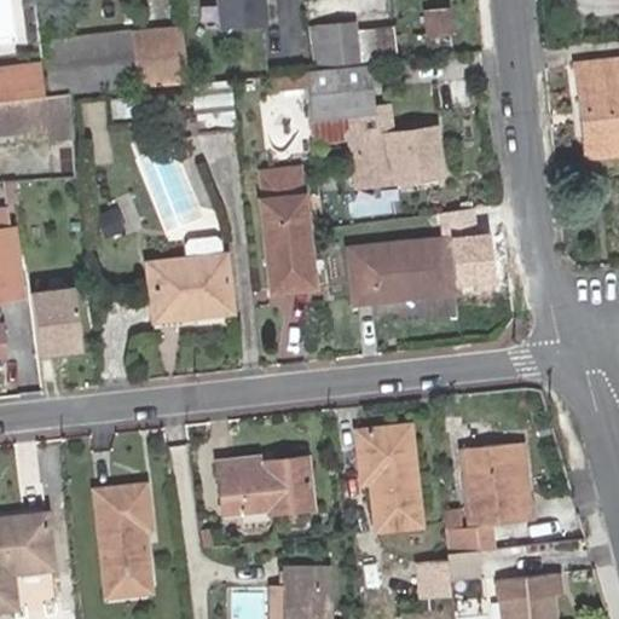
[(209,0),(213,24),(264,19),(261,0),(209,0)]
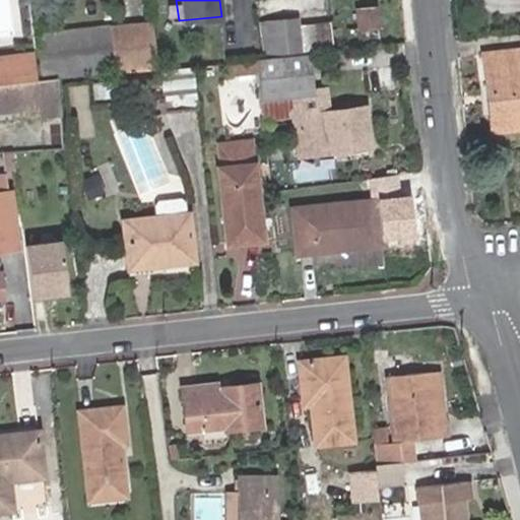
[(356,26),(375,24),(373,5),(354,6),(356,26)]
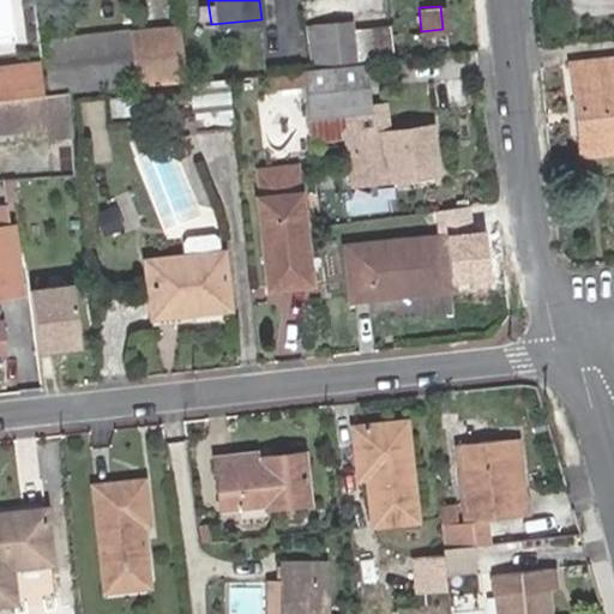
[(354,22),(305,28),(308,65),(359,59),(356,42),(355,31),(354,22)]
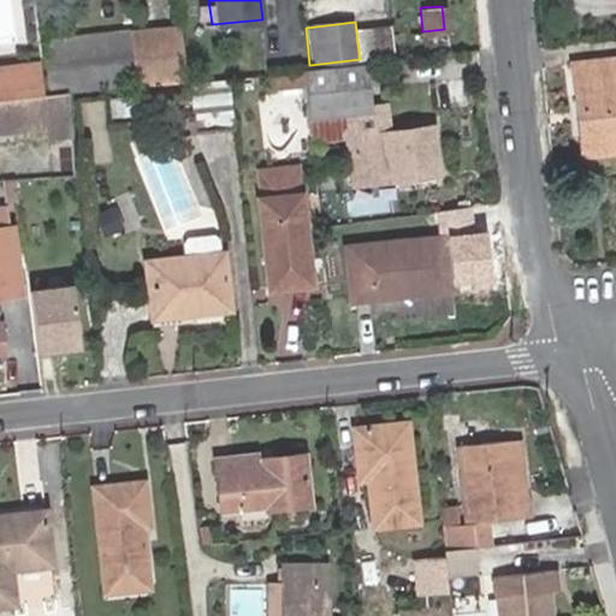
[(356,31),(357,42),(391,39),(390,28),(356,31)]
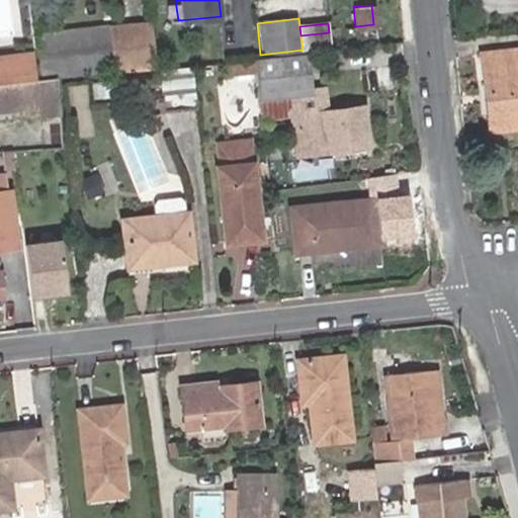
[(113,69),(153,65),(149,24),(109,27),(113,69)]
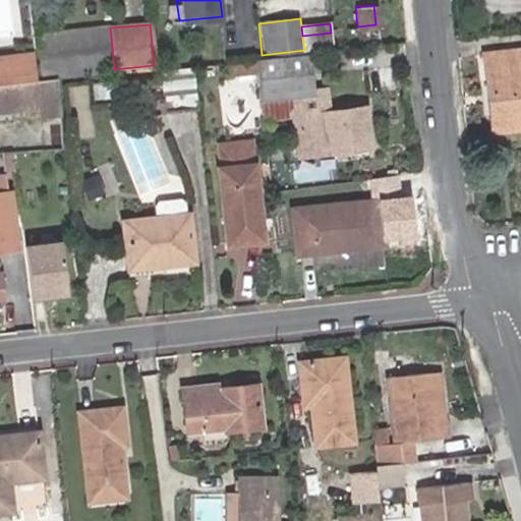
[(110,27),(32,35),(34,53),(37,79),(56,77),(114,70),(114,69),(110,27)]
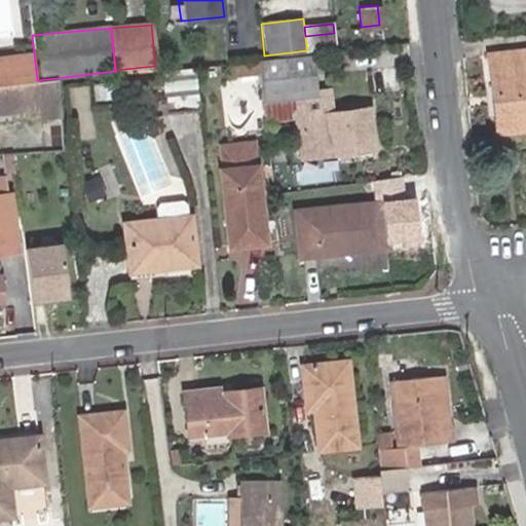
[(307,50),(308,50),(335,47),(334,33),(305,36),(307,50)]
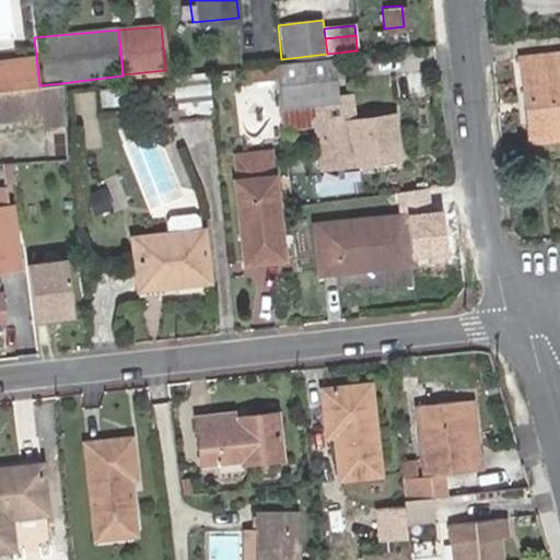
[(559,50),(521,55),(528,137),(559,132),(559,50)]
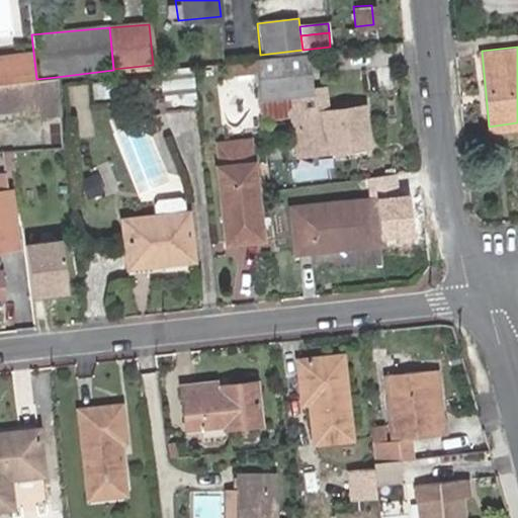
[(257,55),(255,56),(259,95),(288,93),(309,91),(309,90),(304,50),(303,50),(260,55),(257,55)]
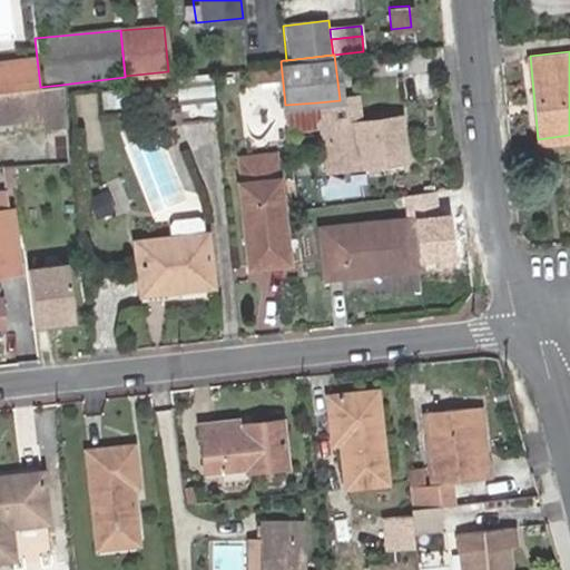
[(37,58),(0,61),(0,90),(40,87),(37,58)]
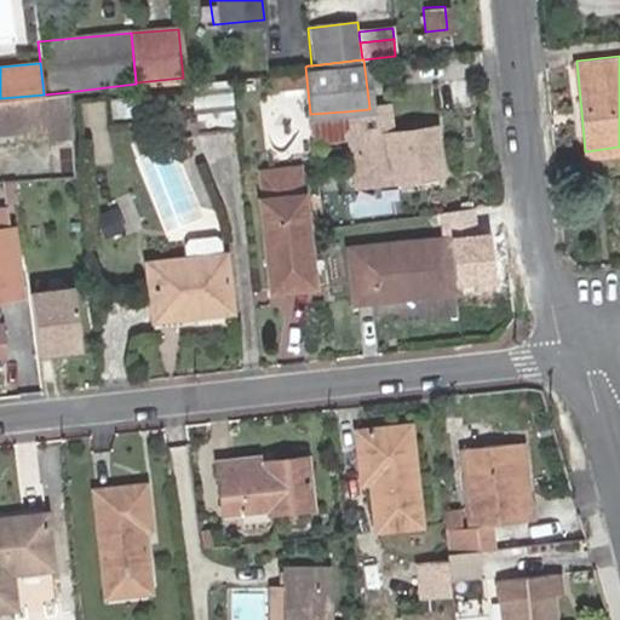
[(229,74),(188,79),(194,130),(234,122),(229,74)]
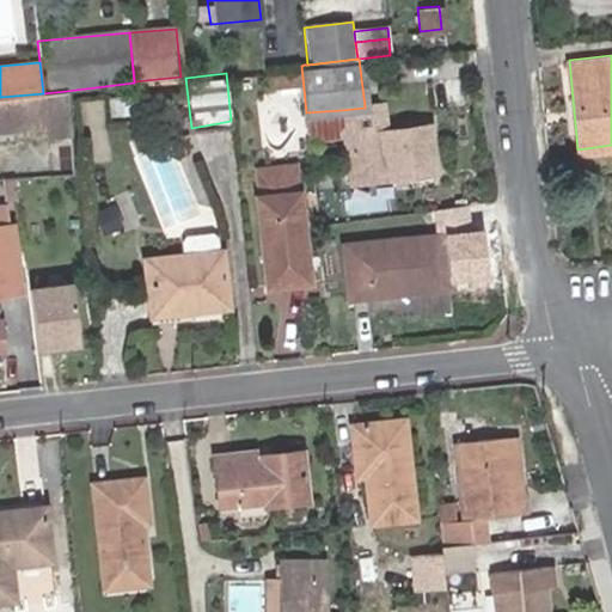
[(44,96),(0,102),(0,120),(47,115),(48,123),(49,138),(68,135),(63,95),(44,96)]
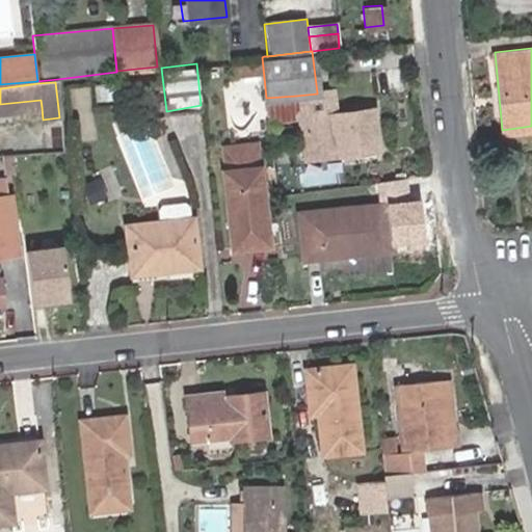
[(124,82),(92,85),(95,102),(125,99),(124,82)]
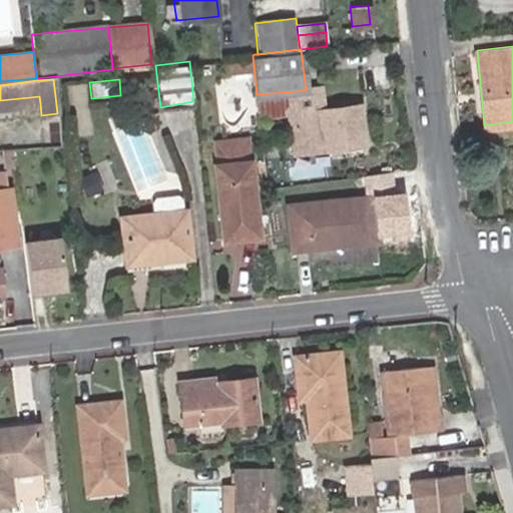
[(306,90),(286,92),(289,114),(319,110),(316,89),(306,90)]
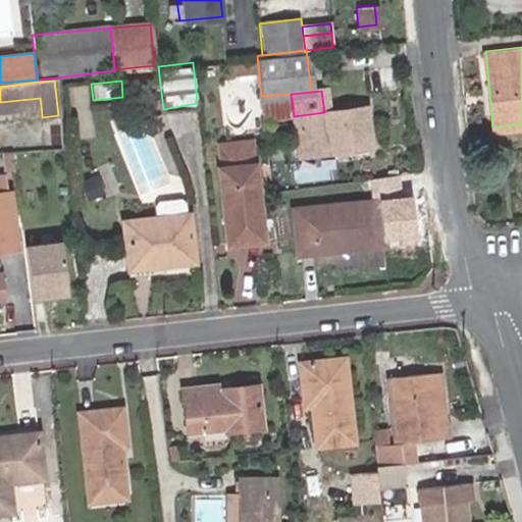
[(291,94),(261,96),(263,120),(294,116),(291,94)]
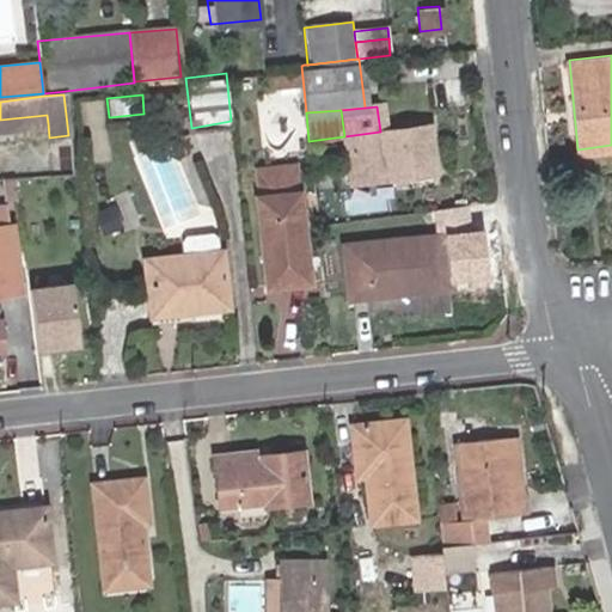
[(47,115),(0,120),(0,129),(48,123),(47,115)]
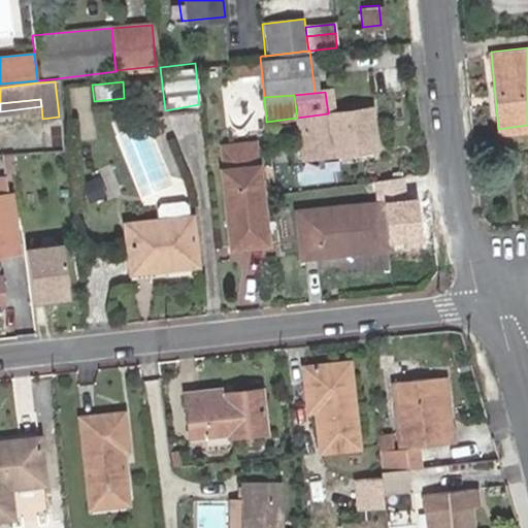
[(347,151),(360,150),(373,147),(369,108),(328,113),(297,118),(302,157),(332,153),(347,151)]
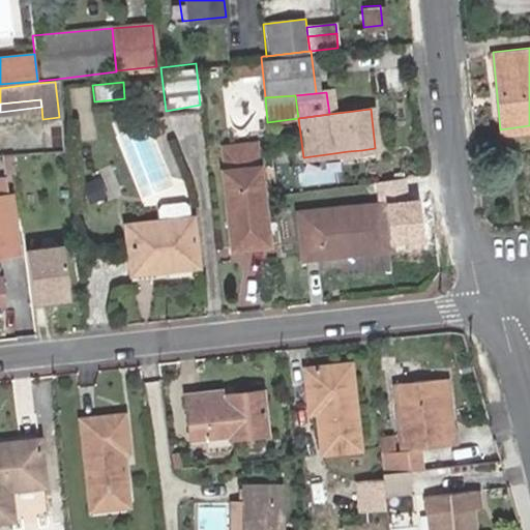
[(225,168),(221,169),(229,245),(265,241),(258,164),(255,141),(222,145),(225,168)]
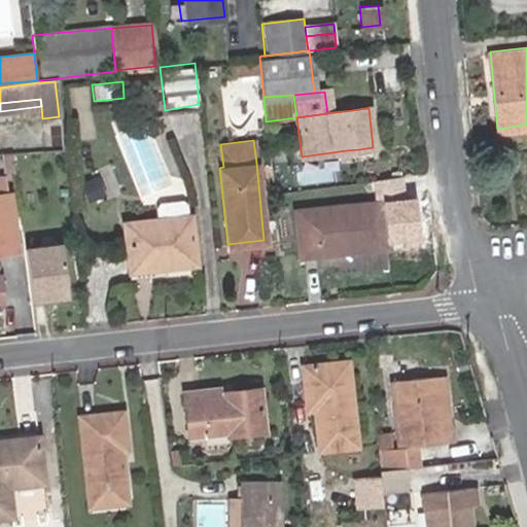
[(0,242),(11,241),(7,199),(3,199),(1,178),(0,178),(0,242)]
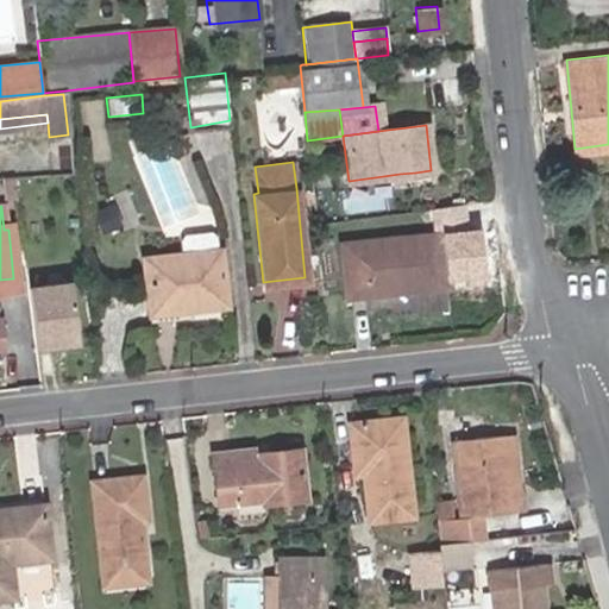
[(481,227),(440,231),(446,281),(487,276),(481,227)]
